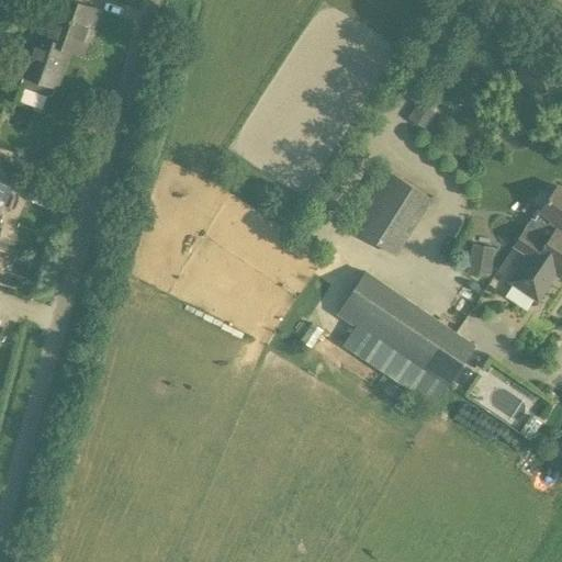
[(22,76),(23,76),(21,82),(24,88),(48,97),(54,93),(55,88),(56,88),(70,49),(83,55),(100,12),(67,0),(57,0),(43,38),(37,36),(22,76)]
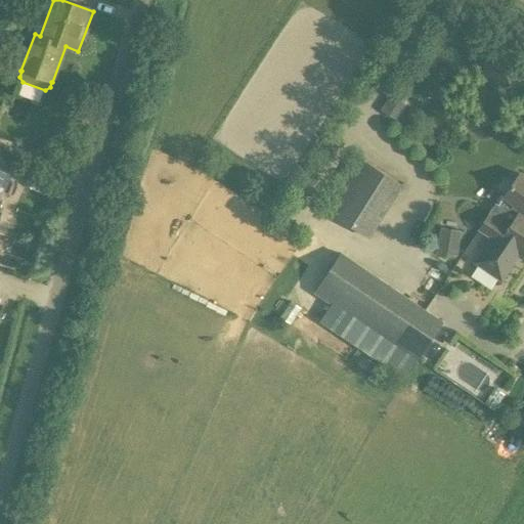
[(391,95),(383,108),(397,118),(405,104),(391,95)]
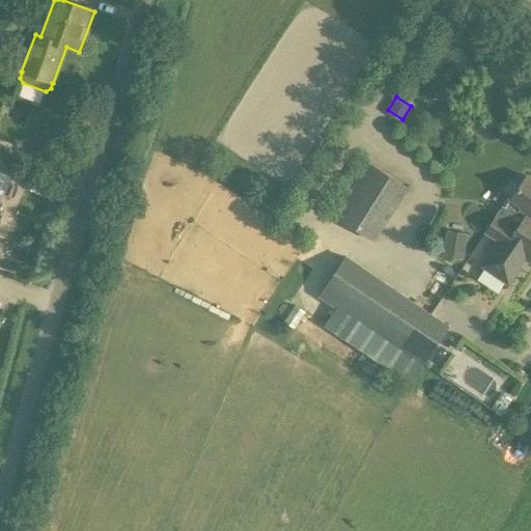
[(0,186),(10,188),(17,156),(0,151),(0,186)]
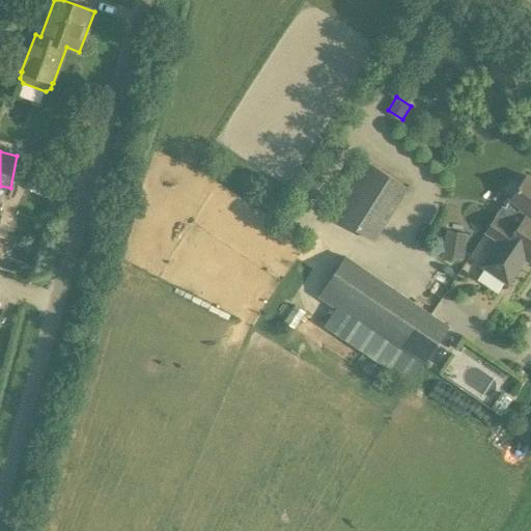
[(409,188),(365,161),(331,214),(374,242),(409,188)]
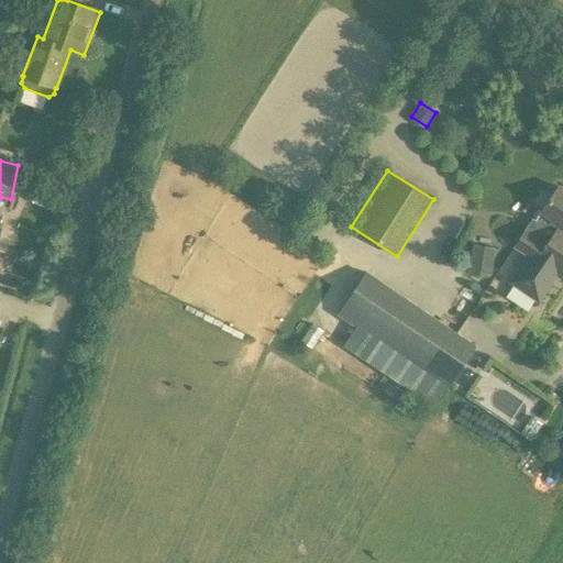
[(543,211),(542,212),(537,221),(533,218),(514,247),(527,256),(509,283),(540,304),(558,277),(561,279),(562,275),(562,189),(559,187),(553,196),(544,190),(539,191),(533,200),(534,205),(543,211)]
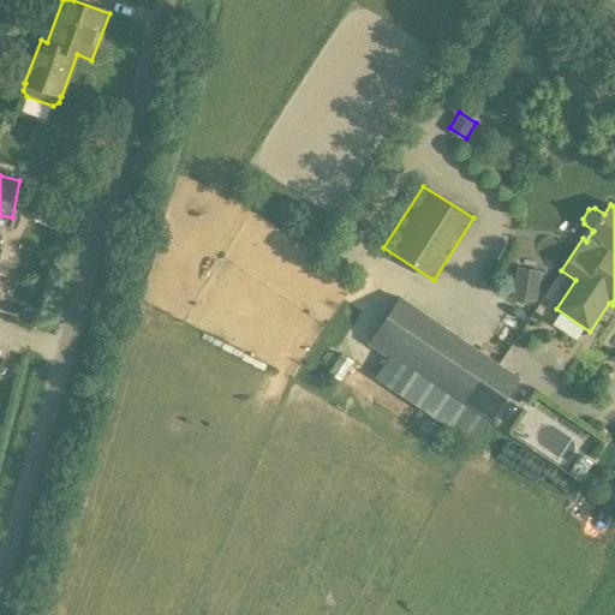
[(521,268),(520,297),(539,298),(542,269),(521,268)]
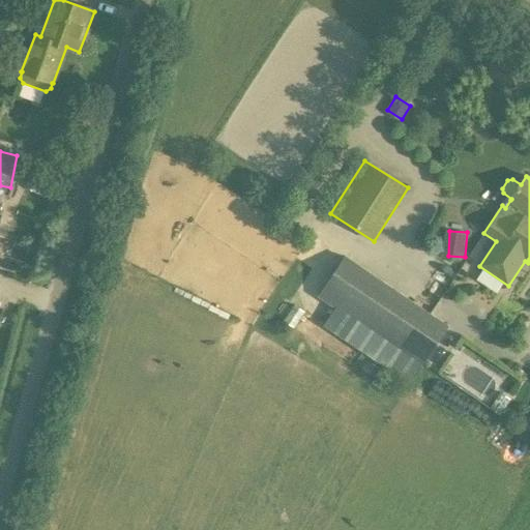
[(346,257),(319,297),(422,365),(448,326),(346,257)]
